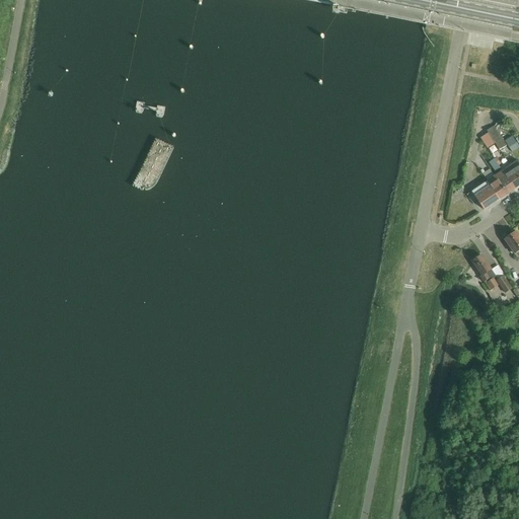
[(440,29),(436,42),(447,45),(450,33),(440,29)]
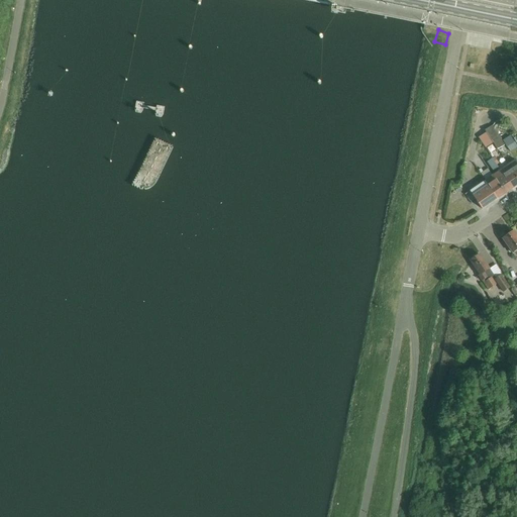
[(486,73),(488,61),(477,59),(475,71),(486,73)]
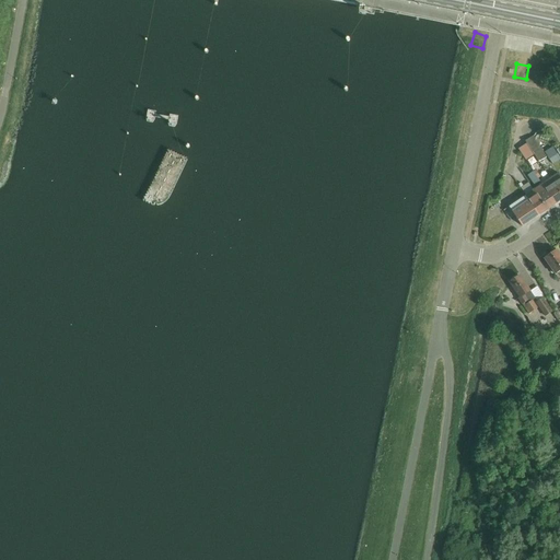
[(168,118),(155,116),(155,113),(148,111),(146,120),(153,123),(154,119),(168,121),(167,125),(176,127),(178,117),(170,115),(168,118)]
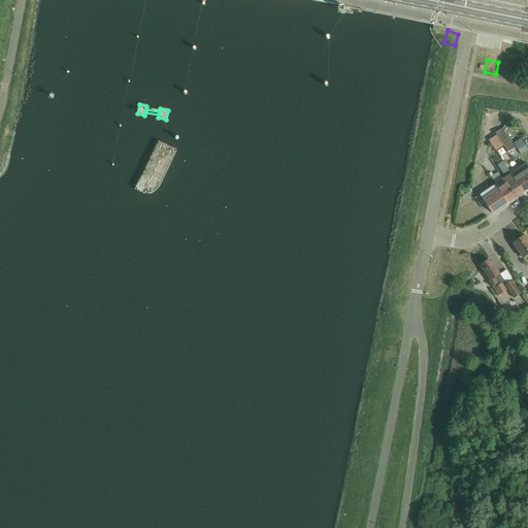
[(509,140),(502,129),(495,133),(497,136),(508,153),(516,149),(518,151),(525,145),(518,135),(509,140)]
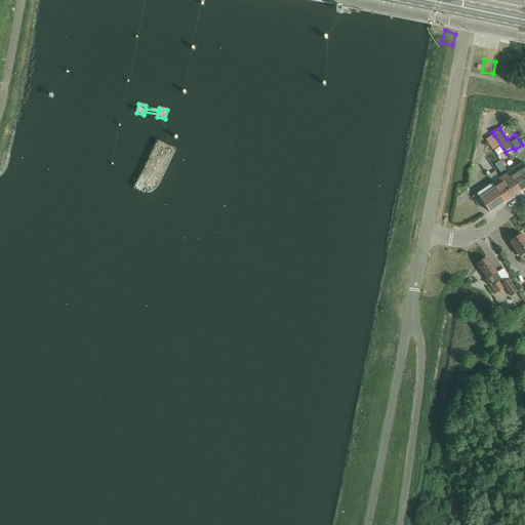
[(505,153),(506,152),(494,135),(486,140),(493,151),(500,146),(505,153)]
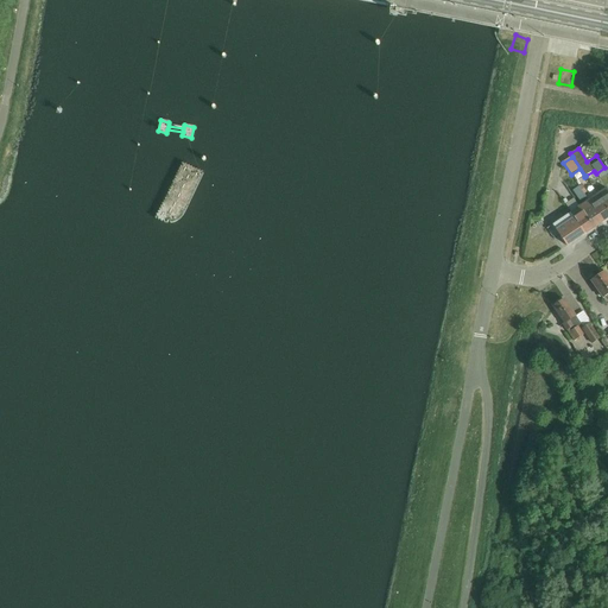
[(203,172),(183,162),(156,217),(162,221),(165,222),(169,223),(171,222),(177,220),(182,217),(184,214),(203,172)]
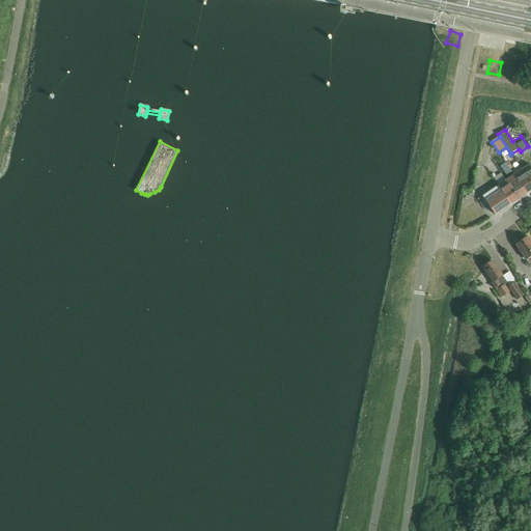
[(501,167),(506,175),(511,172),(506,164),(501,167)]
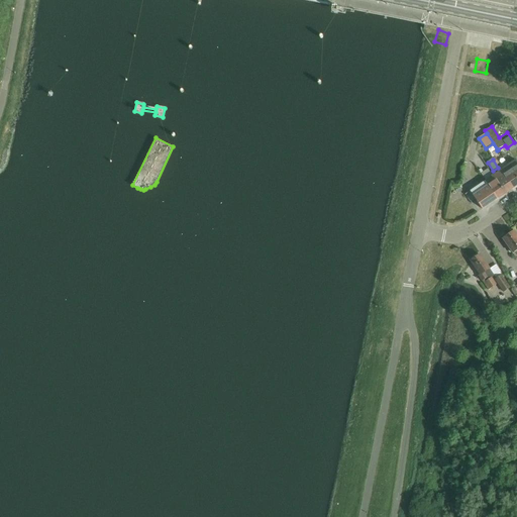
[(516,162),(516,161),(508,166),(516,178),(516,162)]
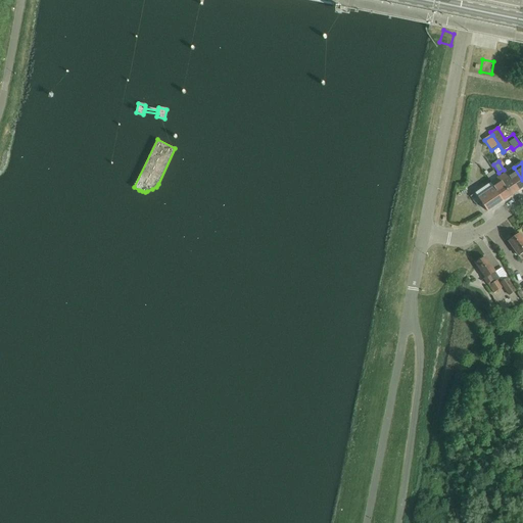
[(522,180),(514,168),(507,173),(519,191),(522,187),(522,180)]
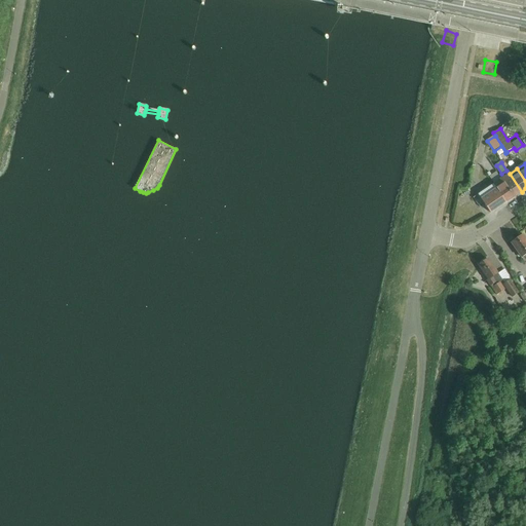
[(510,174),(502,179),(514,197),(522,192),(510,174)]
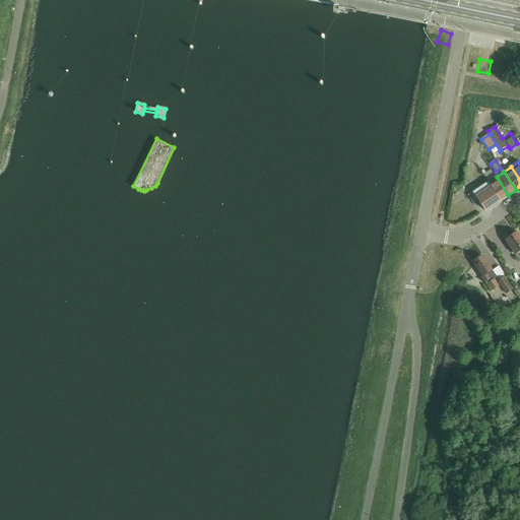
[(497,177),(489,182),(501,200),(508,195),(497,177)]
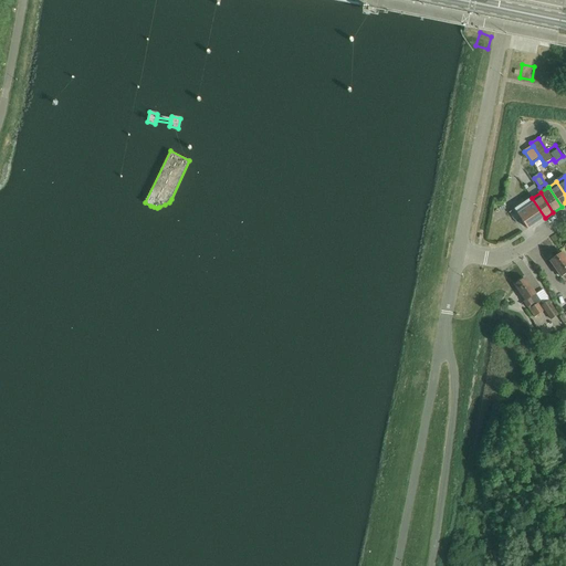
[(532,198),(524,203),(536,223),(545,218),(532,198)]
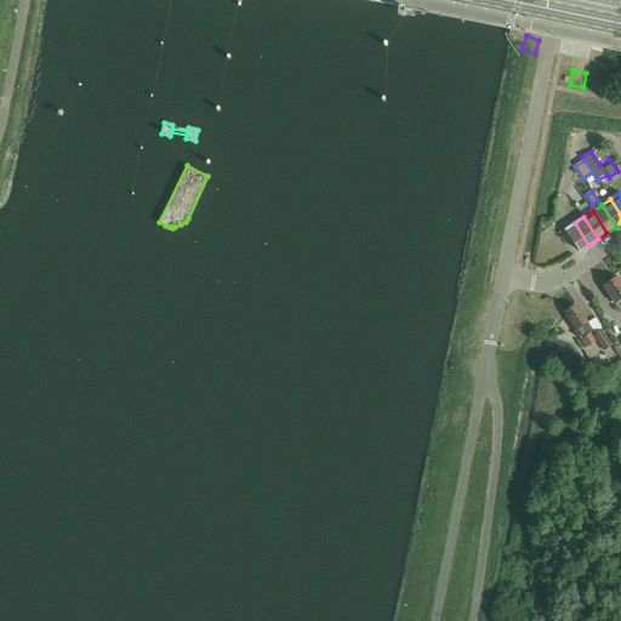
[(588,245),(575,223),(565,229),(580,251),(588,245)]
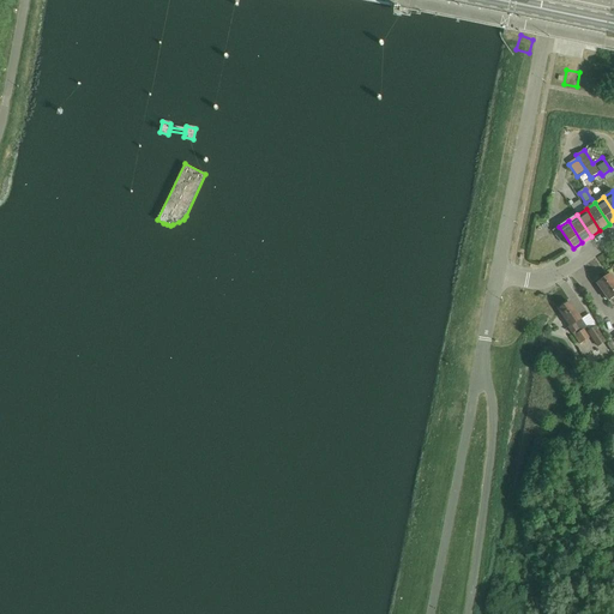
[(613,298),(613,278),(612,275),(597,284),(609,301),(613,298)]
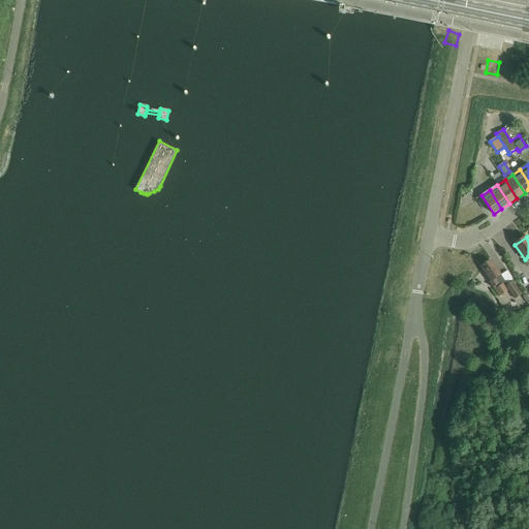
[(491,282),(490,283),(499,298),(507,291),(503,284),(505,282),(491,261),(481,268),(491,282)]
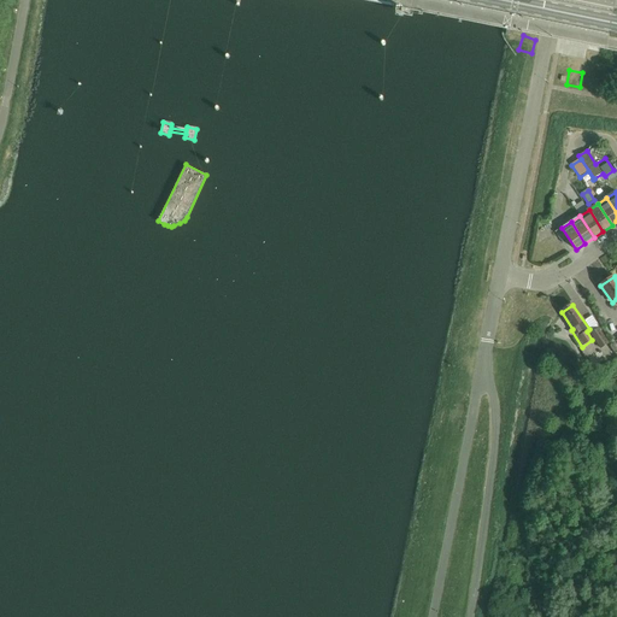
[(591,331),(601,346),(609,341),(598,327),(591,331)]
